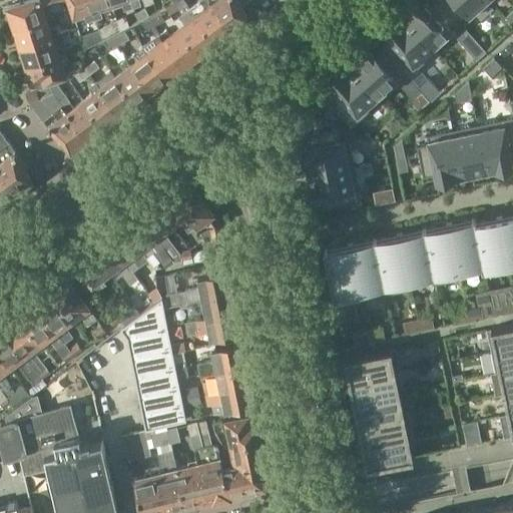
[(29,0),(7,7),(10,16),(8,16),(12,28),(46,17),(63,12),(60,1),(59,0),(29,0)]
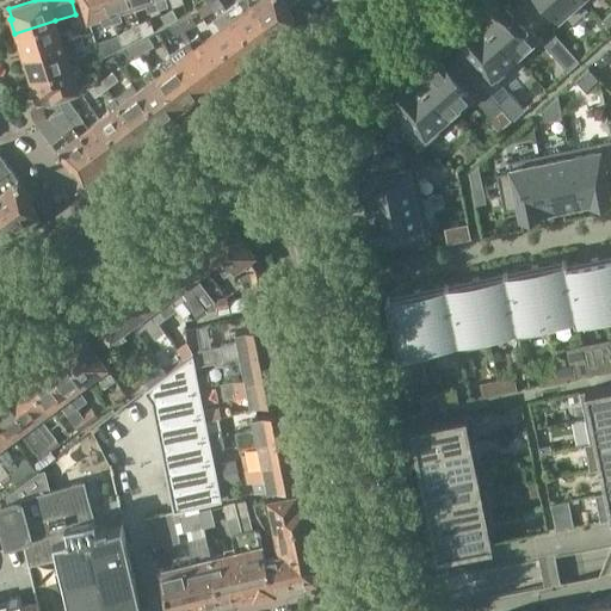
[(71,0),(72,1),(74,0),(81,0),(87,18),(103,13),(104,19),(112,17),(107,0),(71,0)]
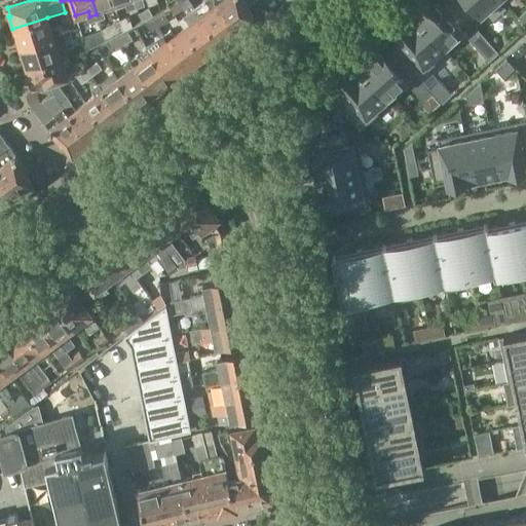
[(92,0),(97,14),(104,11),(103,6),(114,2),(113,0),(92,0)]
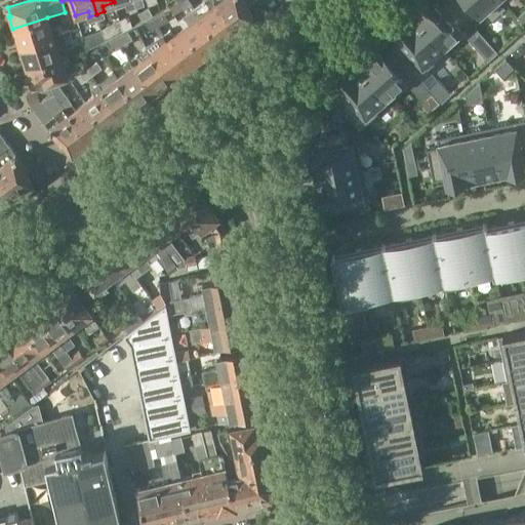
[(199,9),(192,0),(184,0),(179,3),(192,19),(184,26),(206,56),(216,49),(215,47),(224,41),(199,9)]
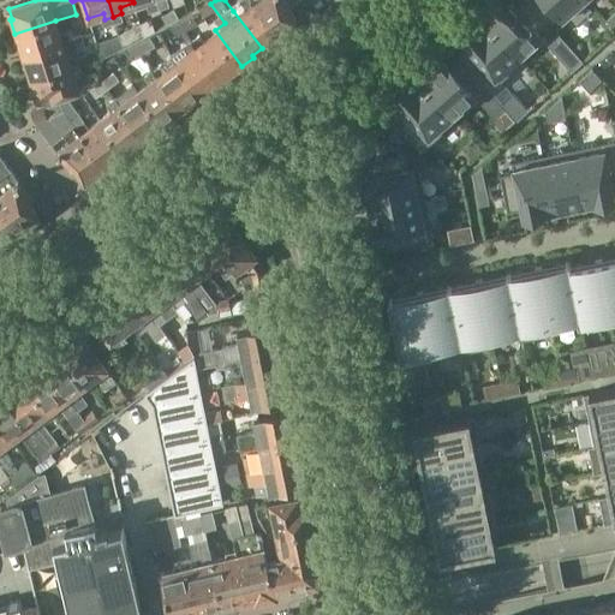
[(279,36),(252,1),(251,0),(246,0),(233,11),(262,48),(263,51),(275,42),(273,40),(279,36)]
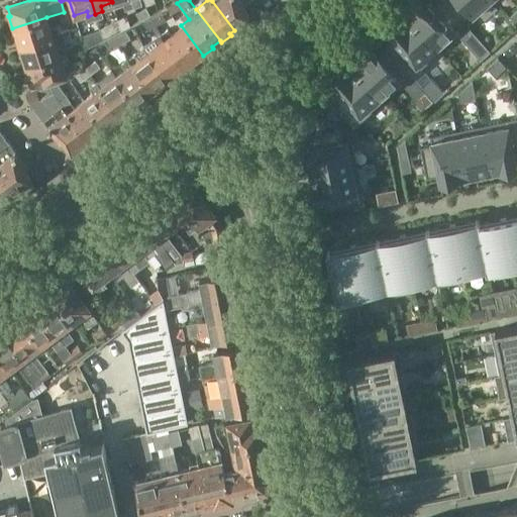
[(214,0),(212,1),(234,30),(253,15),(241,0),(214,0)]
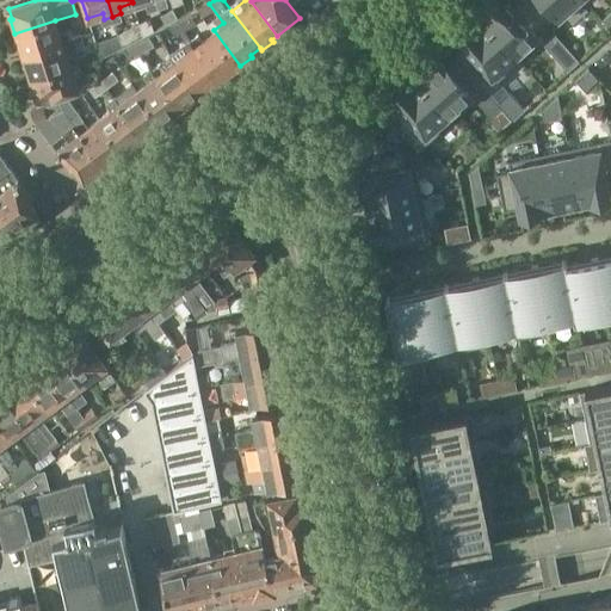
[(491,11),(482,18),(516,56),(517,55),(539,35),(536,31),(545,23),(525,0),(514,0),(512,4),(508,0),(493,0),(488,5),(491,8),(489,10),(491,11)]
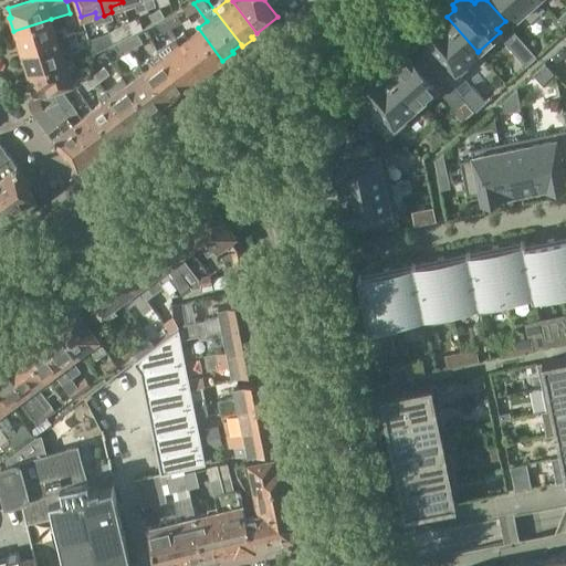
[(486,0),(505,21),(515,13),(517,17),(535,0),(486,0)]
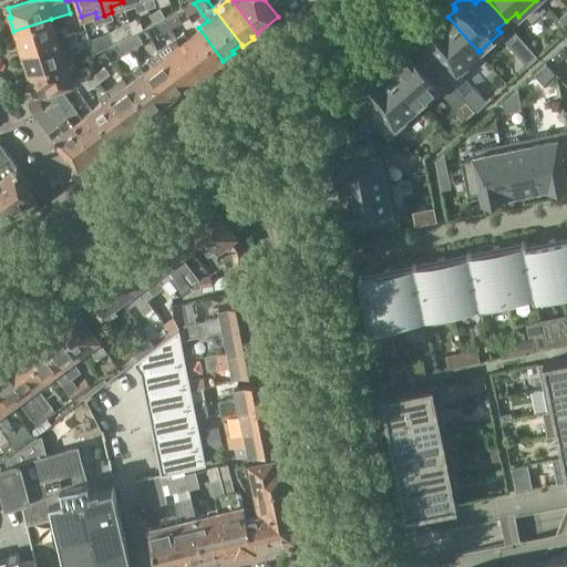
[(160,8),(150,13),(153,21),(164,16),(160,8)]
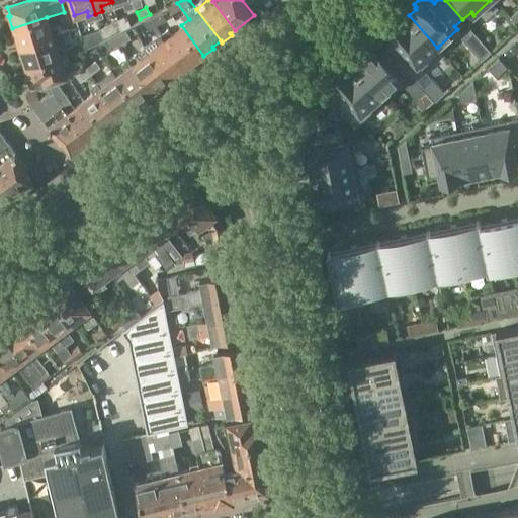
[(161,13),(152,18),(156,24),(164,19),(161,13)]
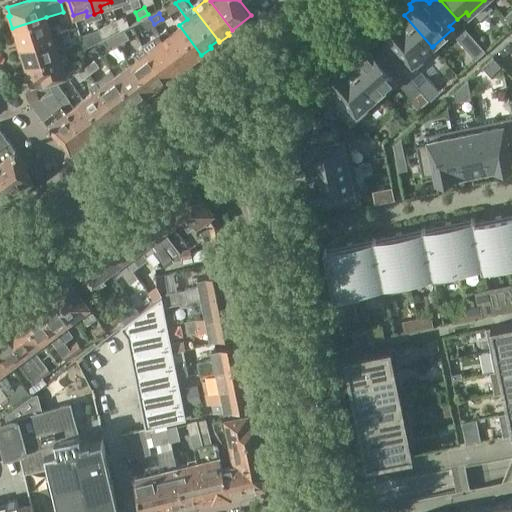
[(128,25),(126,14),(116,19),(119,29),(128,25)]
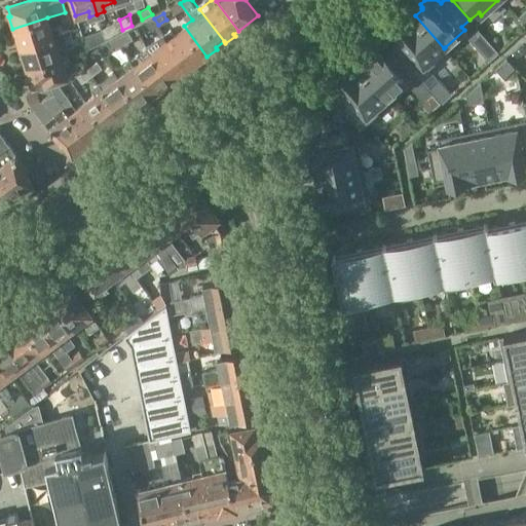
[(400,39),(391,46),(413,71),(414,70),(419,76),(430,88),(439,80),(428,69),(448,51),(445,47),(444,48),(415,15),(408,22),(408,21),(395,33),(400,39)]
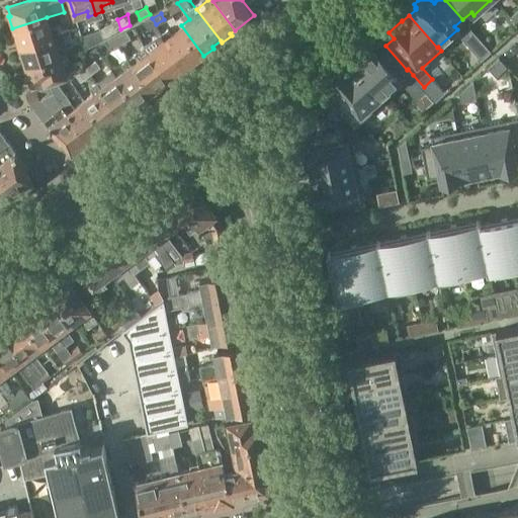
[(16,39),(17,39),(20,47),(53,36),(47,17),(12,28),(16,39)]
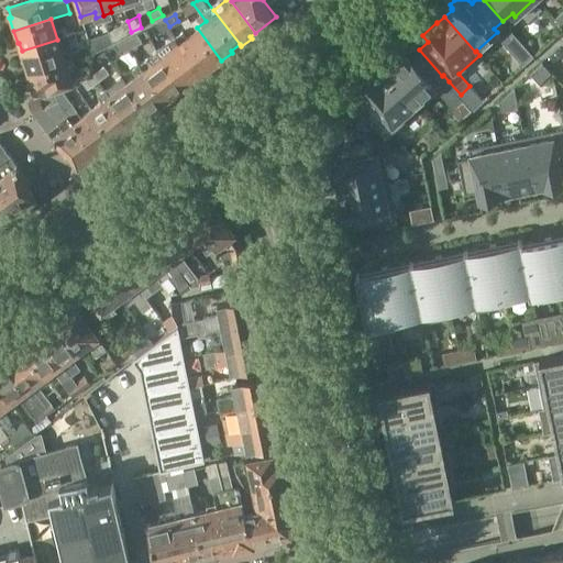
[(159,31),(169,26),(165,20),(156,24),(159,31)]
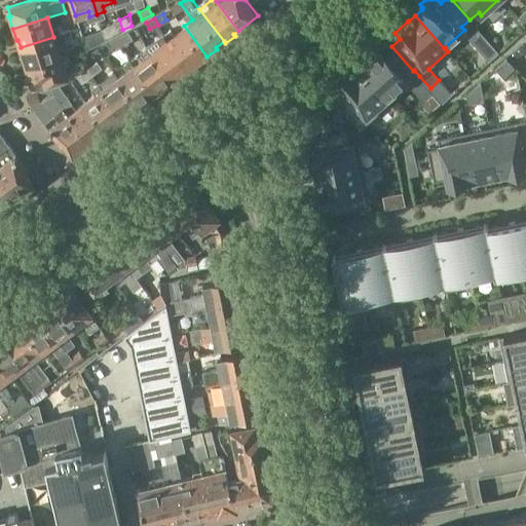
[(119,20),(101,29),(107,39),(122,30),(119,20)]
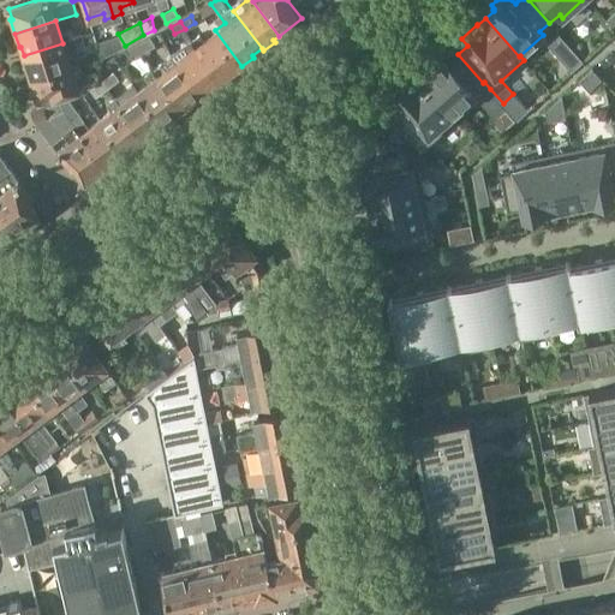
[(192,39),(221,79),(228,73),(230,76),(242,66),(215,30),(203,39),(199,34),(192,39)]
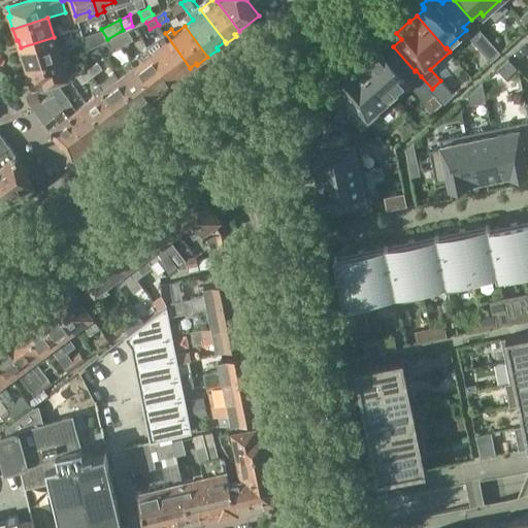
[(72,39),(83,36),(80,29),(69,32),(72,39)]
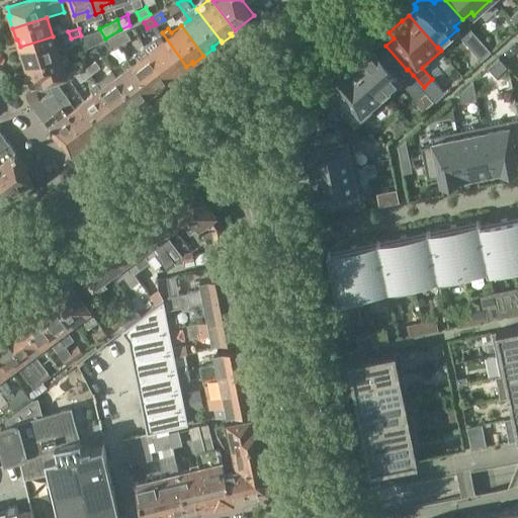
[(86,49),(105,38),(99,28),(81,35),(86,49)]
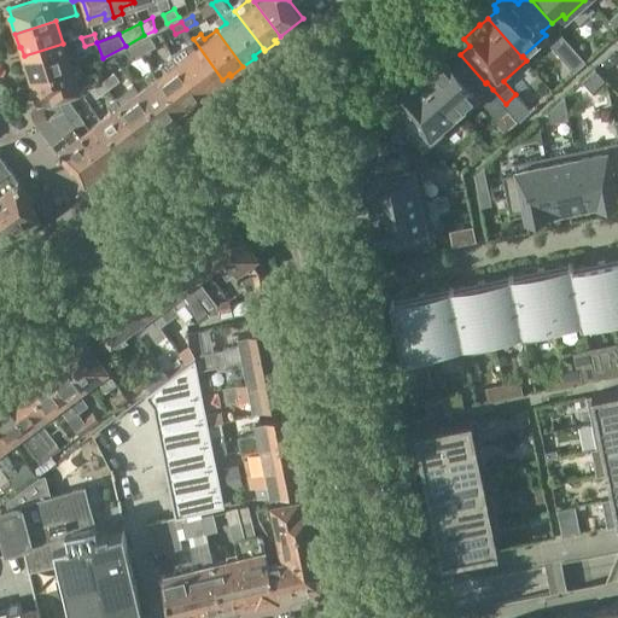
[(561,35),(551,45),(569,66),(575,73),(586,63),(577,53),(561,35)]
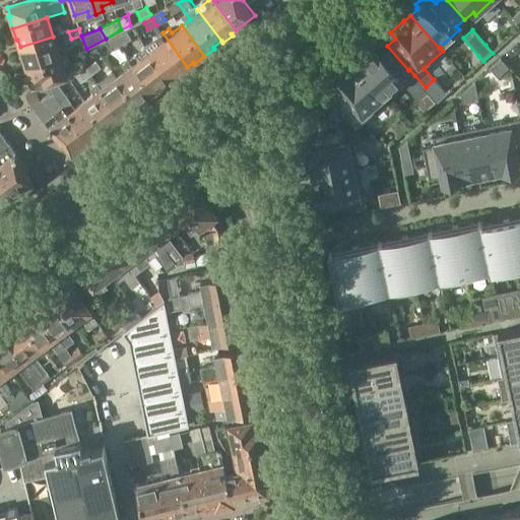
[(127,33),(117,38),(121,45),(131,40),(127,33)]
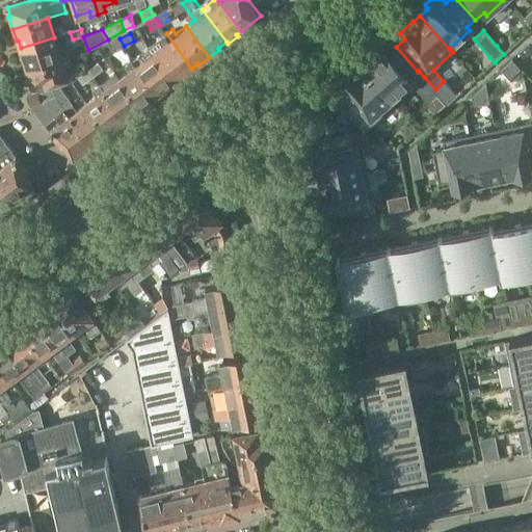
[(162,44),(153,51),(176,82),(186,75),(185,73),(191,69),(166,33),(159,40),(162,44)]
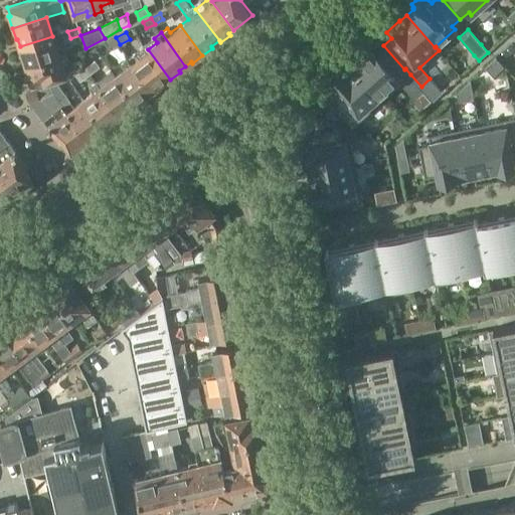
[(21,54),(25,66),(58,56),(52,36),(20,46),(22,53),(21,54)]
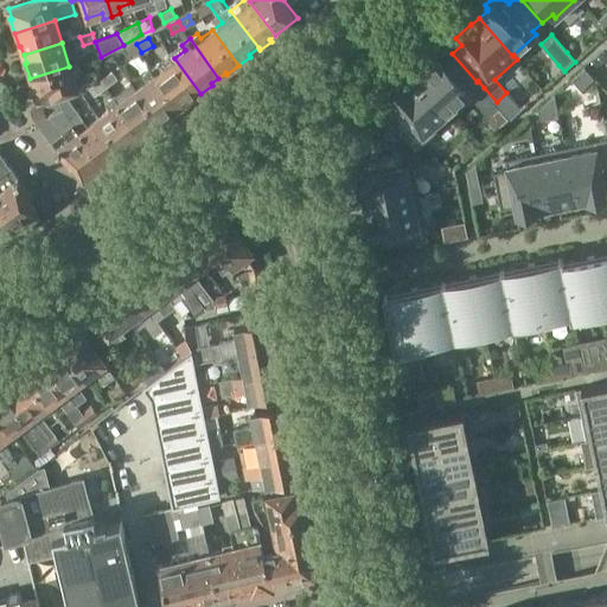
[(129,57),(141,52),(136,44),(126,49),(129,57)]
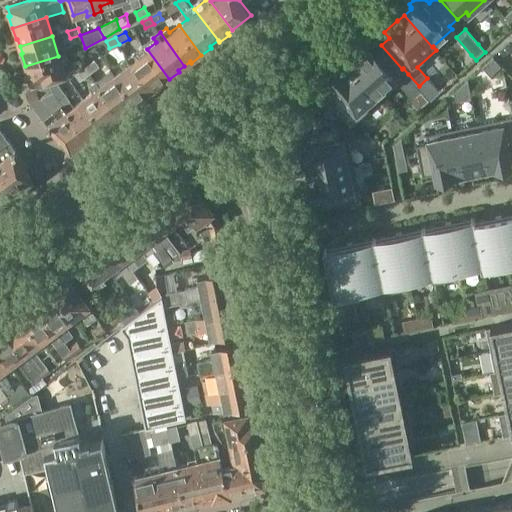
[(350,61),(348,64),(380,100),(408,74),(403,68),(402,69),(381,45),(373,52),(368,46),(364,49),(362,47),(348,59),(350,61)]
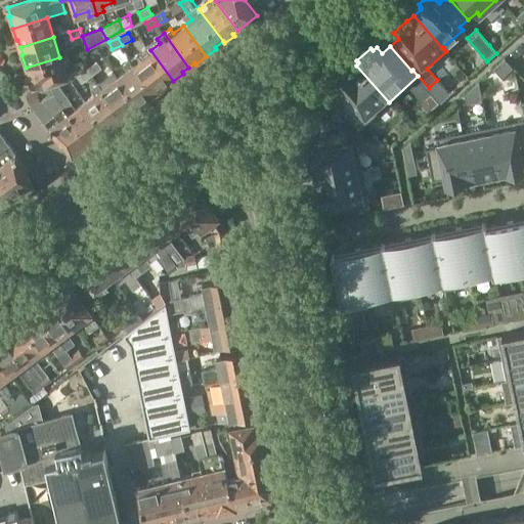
[(131,58),(156,92),(161,88),(162,89),(173,81),(150,50),(140,57),(137,54),(131,58)]
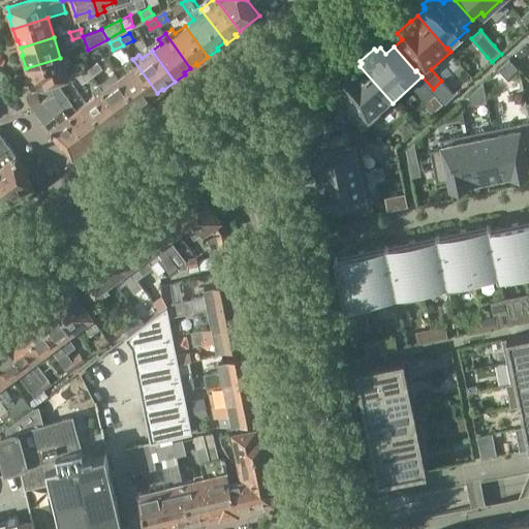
[(29,80),(31,80),(33,85),(31,86),(32,89),(36,88),(35,85),(75,71),(87,64),(84,56),(61,63),(60,58),(26,68),(29,80)]
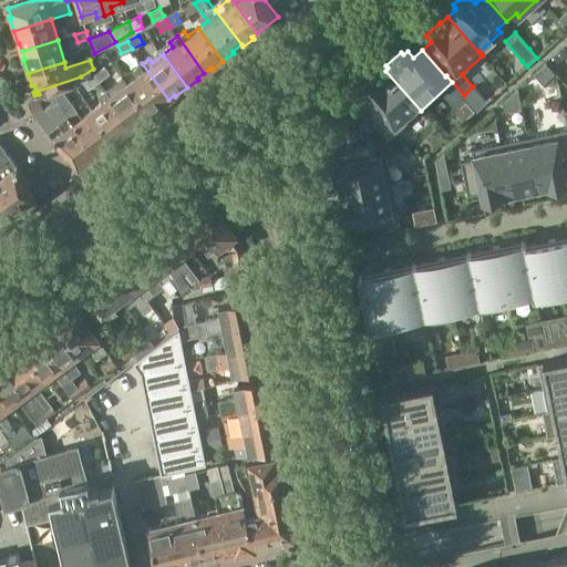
[(136,73),(126,81),(152,115),(163,106),(162,104),(168,100),(142,63),(134,69),(136,73)]
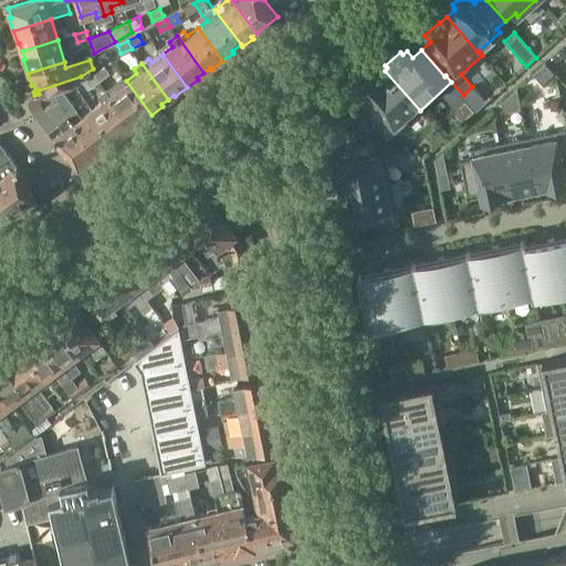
[(542,84),(554,73),(545,63),(533,74),(542,84)]
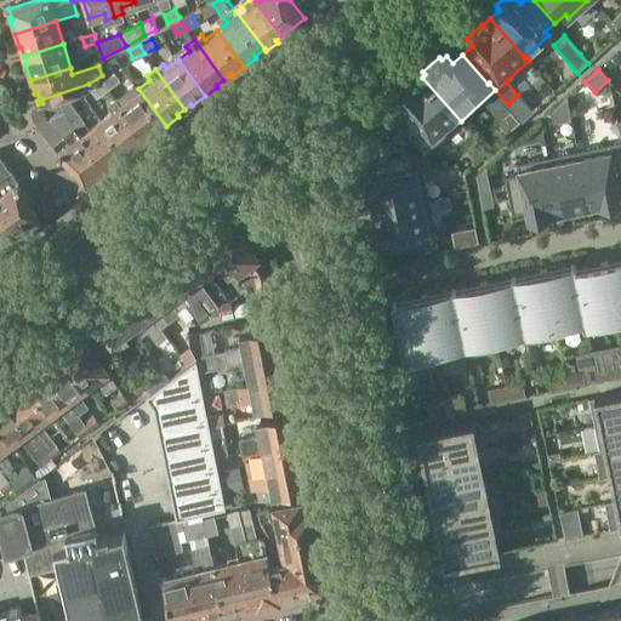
[(114,74),(103,83),(108,89),(115,98),(146,138),(153,132),(154,135),(166,126),(138,89),(127,97),(115,83),(119,80),(114,74)]
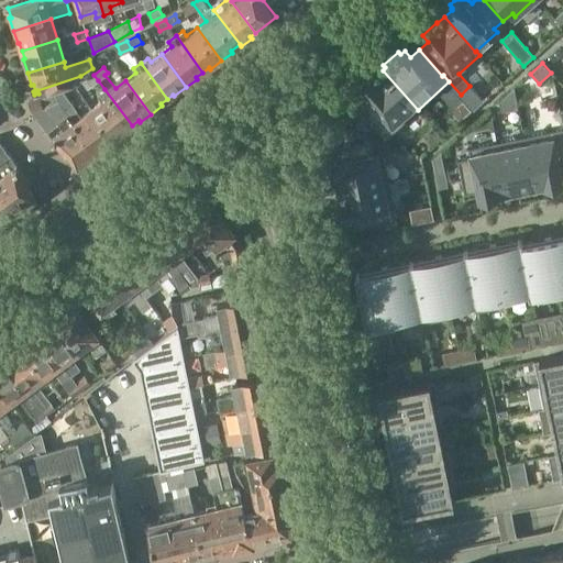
[(366,96),(356,105),(386,138),(418,110),(383,70),(374,78),(371,75),(360,85),(362,88),(361,89),(366,96)]
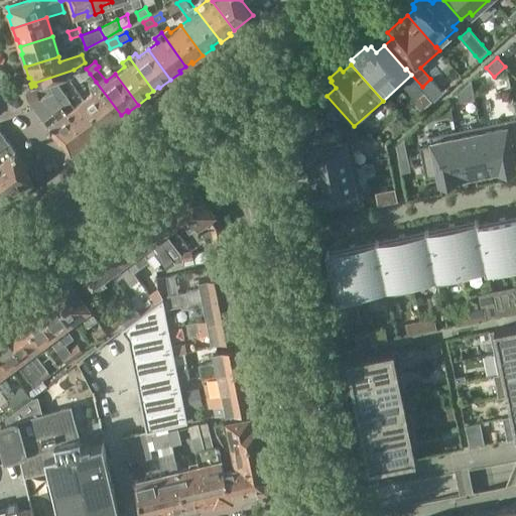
[(79,83),(90,74),(86,69),(75,77),(79,83)]
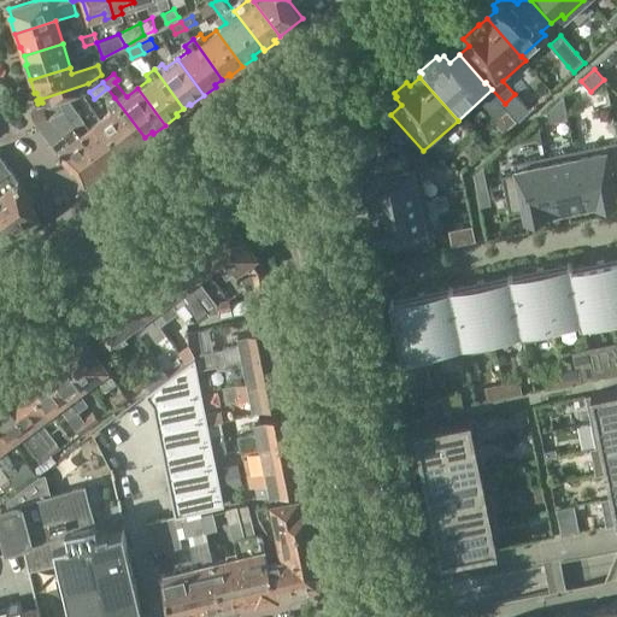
[(515,94),(505,104),(511,110),(519,121),(529,111),(521,101),(515,94)]
